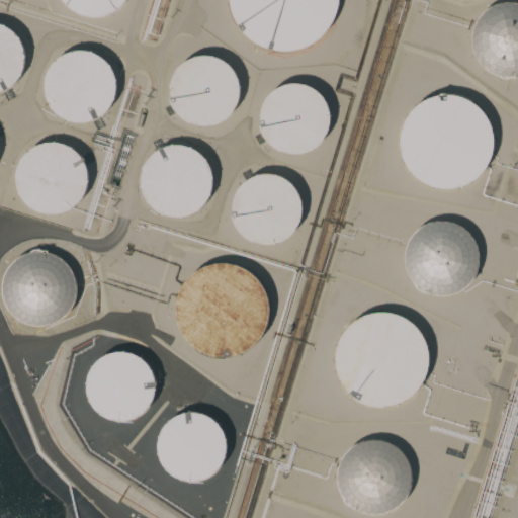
[(96,16),(89,16),(83,14),(76,12),(71,8),(66,4),(62,0),(125,0),(125,1),(120,6),(115,10),(109,13),(103,15),(96,16)]
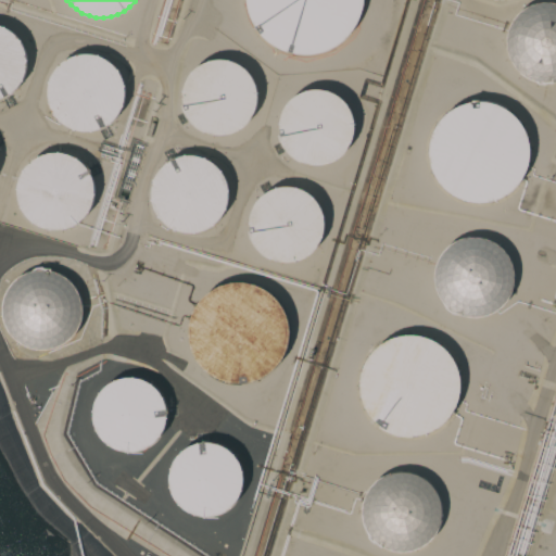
[(301,57),(290,54),(280,51),(272,47),(263,39),(256,32),(251,23),(248,13),(245,2),(245,0),(364,0),(365,1),(363,11),(359,22),(354,30),(348,38),(340,46),(331,51),(321,54),(311,57),(301,57)]
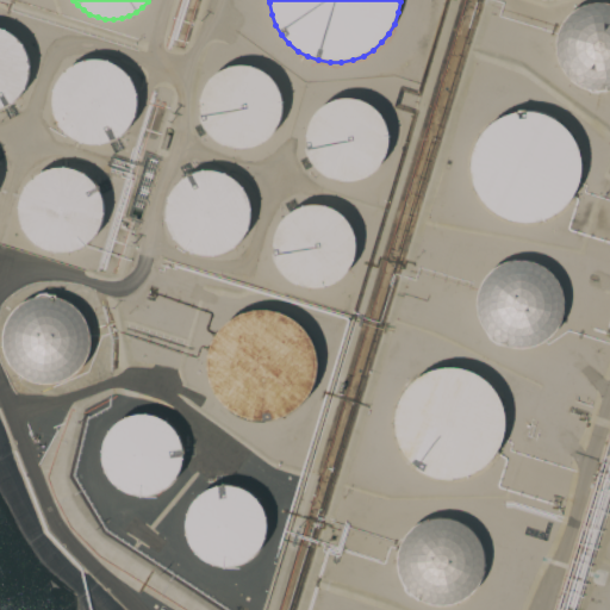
[(602,92),(593,91),(586,88),(579,85),(573,79),(567,73),(564,67),(561,60),(559,51),(559,43),(560,36),(562,27),(566,22),(571,14),(577,10),(584,5),(591,2),(599,1),(607,0),(609,0),(609,91),(609,92),(602,92)]
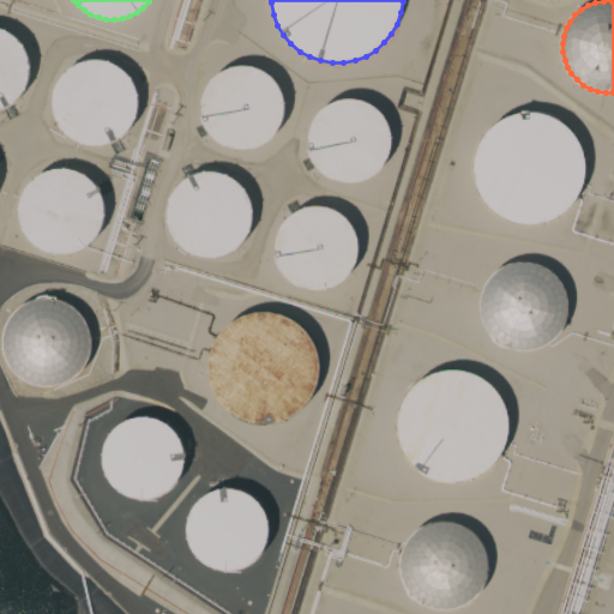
[(0,28),(6,31),(12,35),(18,41),(22,47),(25,53),(28,60),(29,67),(28,74),(26,82),(23,89),(19,95),(14,101),(8,104),(1,108),(0,108),(0,28)]
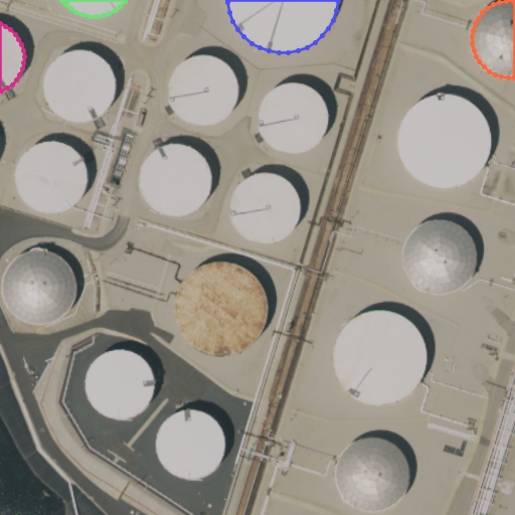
[(79,123),(73,123),(67,122),(61,119),(55,116),(51,112),(47,107),(44,101),(42,95),(41,88),(41,81),(42,75),(45,69),(48,63),(53,59),(58,55),(63,52),(69,50),(76,49),(82,49),(89,50),(95,53),(101,56),(105,60),(109,66),(112,71),(114,77),(115,84),(115,91),(114,97),(111,103),(108,109),(103,114),(98,117),(93,120),(87,122),(79,123)]
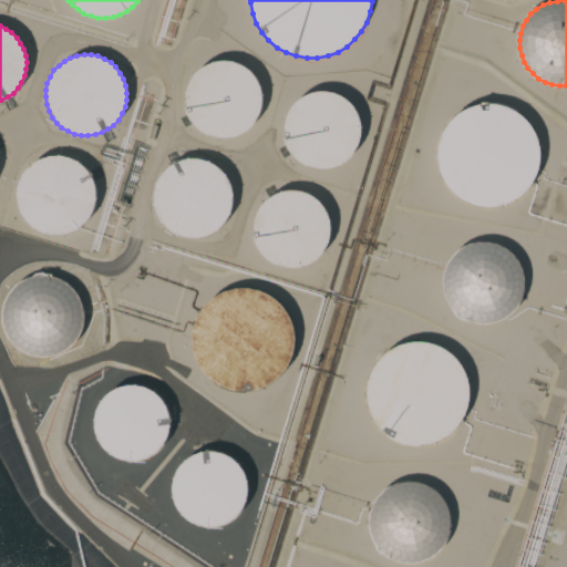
[(214,135),(208,134),(202,131),(197,126),(193,122),(189,116),(186,111),(185,104),(185,98),(185,91),(187,85),(191,79),(194,74),(198,70),(204,66),(210,63),(216,62),(223,61),(229,62),(236,64),(241,68),(247,71),(251,75),(255,81),(257,88),(258,93),(259,100),(258,106),(256,113),(254,119),(249,124),(245,129),(239,132),(234,134),(227,136),(220,136),(214,135)]
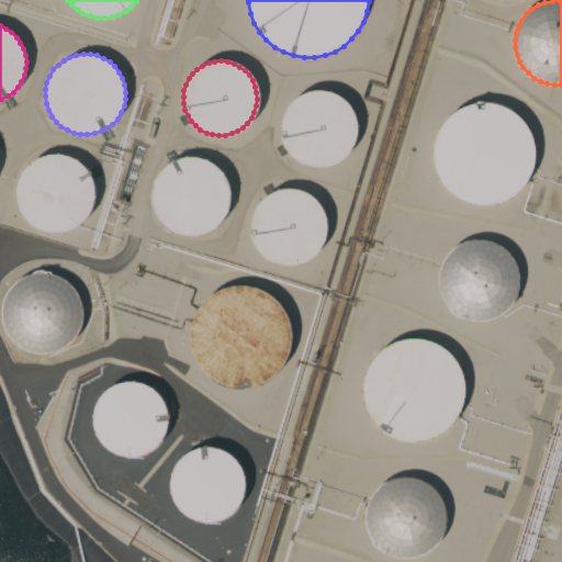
[(319,166),(312,165),(305,163),(300,160),(294,156),(289,152),(285,146),(282,139),(280,133),(280,126),(280,120),(282,112),(285,107),(289,101),(294,96),(300,92),(305,89),(312,87),(318,87),(326,87),(333,89),(338,92),(344,96),(349,101),(352,107),(356,112),(358,119),(358,126),(358,133),(356,139),(353,146),(349,152),(345,156),(338,160),(333,163),(326,165),(319,166)]
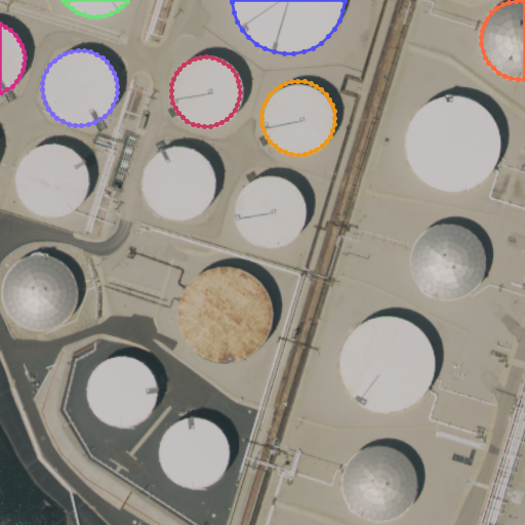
[(453,189),(445,188),(437,186),(429,182),(422,177),(416,171),(411,164),(408,157),(406,149),(405,140),(406,132),(408,124),(411,116),(416,110),(421,104),(429,98),(436,95),(444,92),(452,92),(461,92),(469,95),(477,98),(484,104),(489,109),(494,116),(497,124),(500,131),(500,140),(500,149),(498,157),(494,164),(489,171),(484,177),(477,182),(470,186),(461,188),(453,189)]
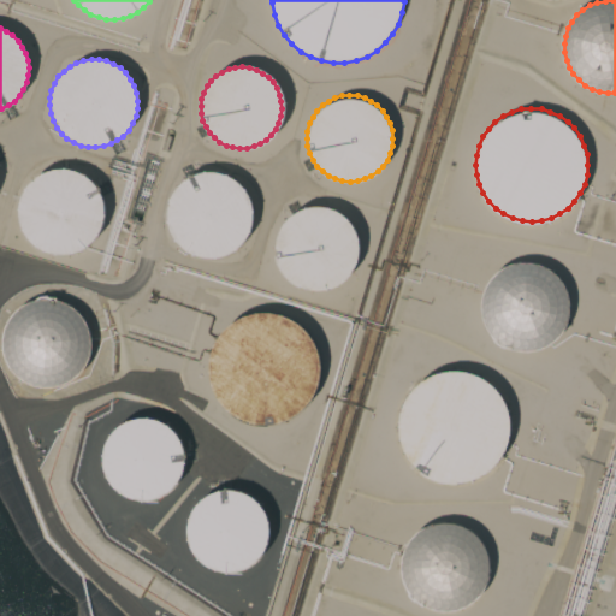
[(76,253),(89,243),(99,230),(104,214),(100,197),(92,183),(78,173),(61,170),(46,172),(31,181),(22,195),(17,211),(21,227),(29,242),(42,252),(59,255),(76,253)]
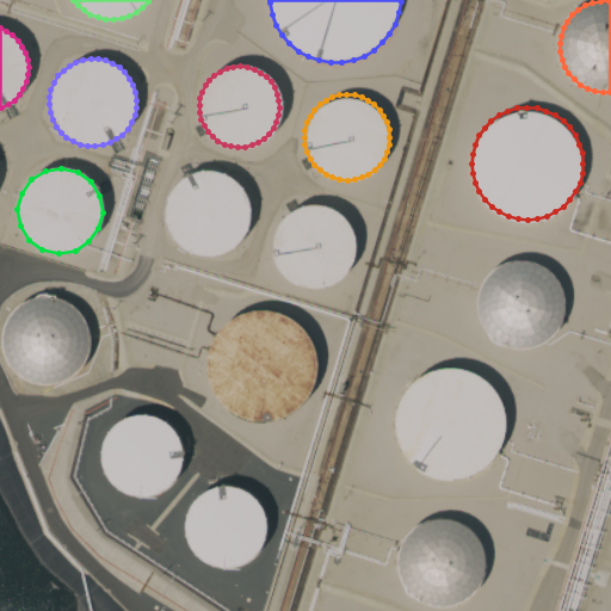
[(215,254),(207,254),(199,254),(192,252),(185,248),(179,245),(174,239),(170,233),(167,226),(165,218),(165,211),(165,203),(167,196),(171,190),(174,183),(180,178),(186,174),(193,171),(201,168),(208,168),(215,168),(222,171),(229,174),(235,179),(241,184),(245,190),(248,197),(250,204),(251,213),(250,220),(248,227),(245,234),(240,240),(235,245),(228,250),(222,252),(215,254)]
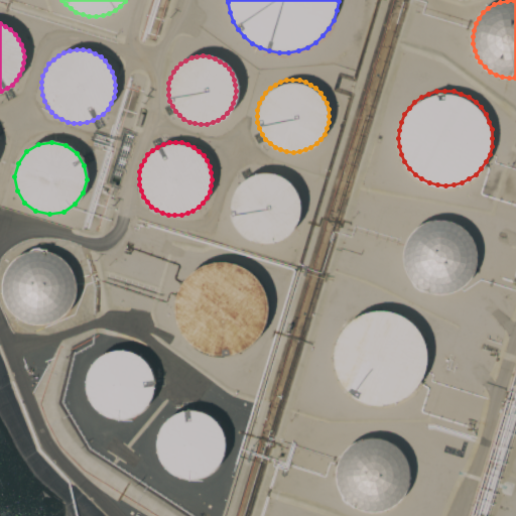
[(265,244),(258,243),(253,241),(247,238),(242,234),(238,230),(235,225),(233,219),(232,213),(232,207),(232,200),(234,194),(237,188),(241,183),(246,179),(251,176),(257,174),(263,172),(269,172),(275,173),(281,175),(287,178),(291,182),(295,187),(299,192),(301,199),(302,205),(302,211),(301,217),(299,223),(296,229),(292,233),(288,237),(283,241),(277,243),(271,244),(265,244)]
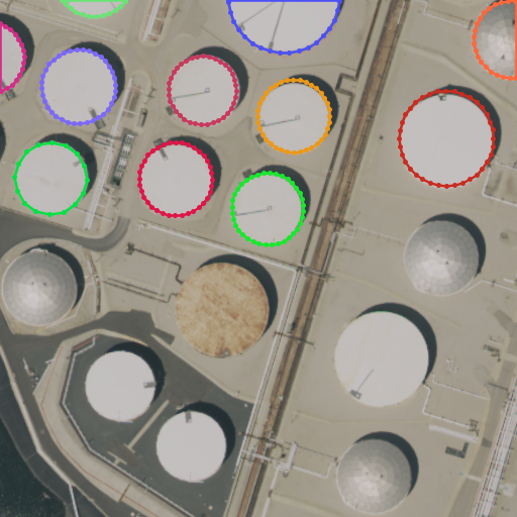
[(432,293),(426,292),(420,289),(415,286),(411,282),(407,277),(404,271),(402,265),(402,259),(402,252),(403,246),(406,241),(409,235),(413,231),(418,227),(424,224),(430,223),(436,222),(442,222),(448,224),(453,226),(459,229),(463,234),(468,238),(471,244),(472,250),(473,256),(473,263),(471,269),(469,275),(466,280),(460,285),(456,288),(450,291),(444,293),(438,294),(432,293)]
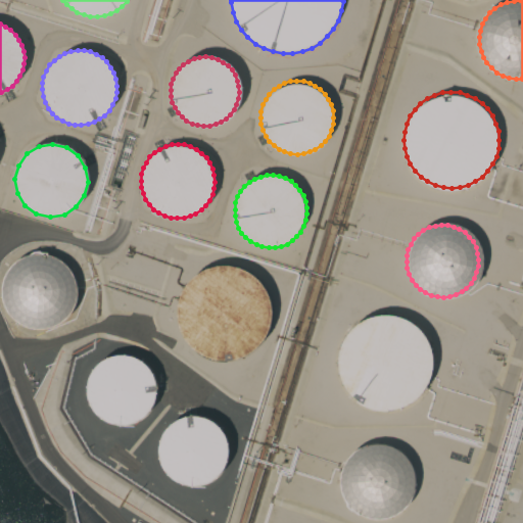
[(45,330),(39,330),(33,329),(27,327),(20,324),(15,320),(11,315),(7,308),(5,302),(4,296),(4,290),(5,283),(7,277),(10,272),(14,267),(19,262),(25,258),(31,256),(38,254),(44,254),(51,255),(57,258),(62,262),(67,266),(72,271),(76,276),(78,282),(79,289),(79,295),(78,301),(76,307),(73,314),(68,319),(63,323),(58,327),(52,329),(45,330)]
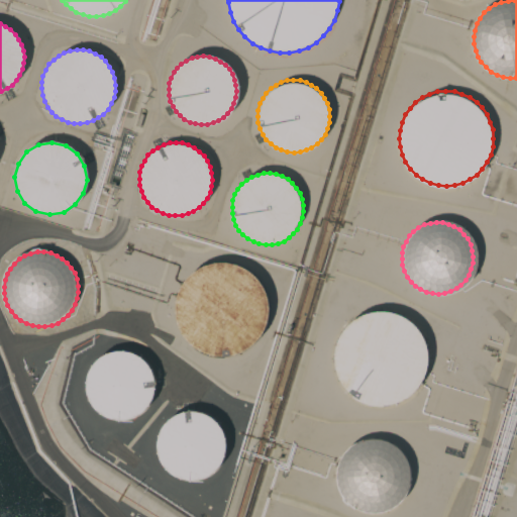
[(232,355),(223,355),(215,355),(208,352),(200,349),(194,344),(188,338),(184,331),(180,324),(178,316),(178,308),(179,300),(181,292),(184,285),(189,278),(195,273),(202,268),(209,265),(217,263),(225,262),(233,263),(241,265),(248,269),(254,273),(261,279),(266,286),(269,293),(271,301),(272,309),(271,317),(268,325),(265,333),(260,339),(253,345),(247,349),(239,353),(232,355)]
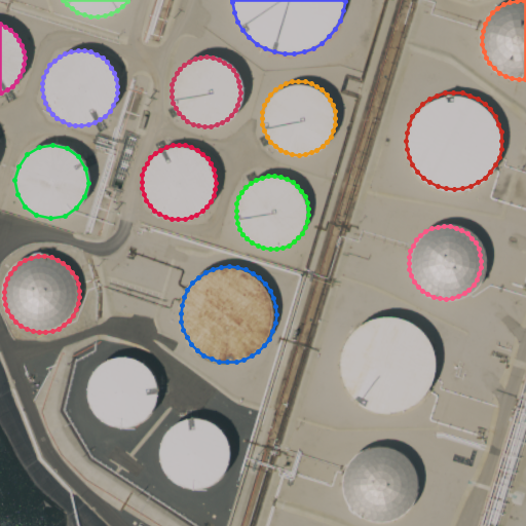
[(383,409),(375,407),(368,404),(361,399),(355,393),(350,387),(346,380),(344,372),(343,364),(344,355),(346,348),(349,341),(353,334),(359,328),(366,324),(373,320),(380,317),(388,316),(397,316),(405,318),(412,322),(418,327),(424,332),(429,339),(433,346),(435,353),(436,362),(436,370),(434,377),(430,385),(425,391),(420,398),(414,403),(407,406),(399,408),(390,409),(383,409)]
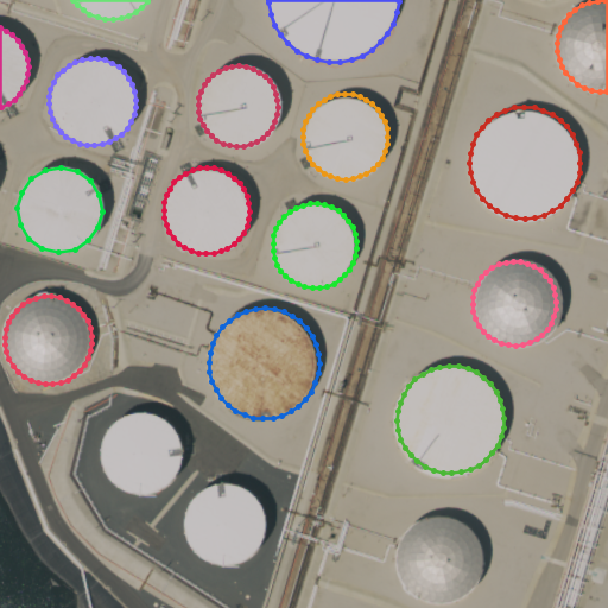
[(143,495),(135,495),(128,493),(122,489),(116,486),(112,481),(107,475),(105,468),(102,462),(102,455),(102,448),(105,441),(107,435),(112,429),(116,423),(122,419),(128,417),(135,415),(143,415),(150,415),(157,417),(163,419),(169,424),(173,429),(178,435),(181,441),(183,448),(183,455),(183,462),(181,469),(177,475),(173,481),(169,486),(163,491),(156,493),(150,495),(143,495)]
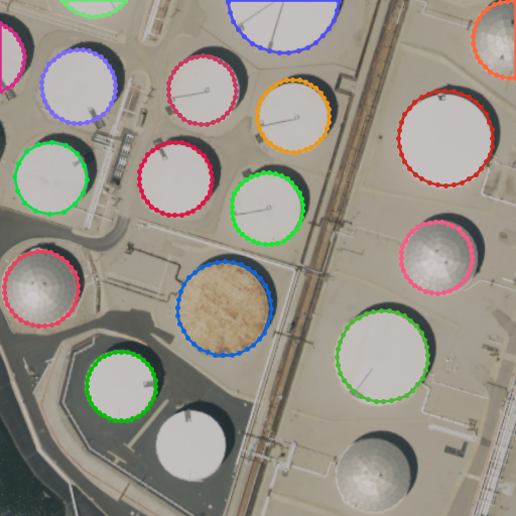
[(190,481),(184,480),(178,479),(173,476),(168,473),(164,469),(160,464),(158,458),(156,452),(156,446),(156,440),(158,434),(161,428),(164,424),(168,419),(173,416),(178,413),(184,412),(190,411),(197,412),(203,414),(208,416),(213,420),(217,424),(221,429),(223,434),(225,440),(225,446),(225,453),(223,459),(220,464),(217,469),(213,473),(208,476),(202,479),(197,480),(190,481)]
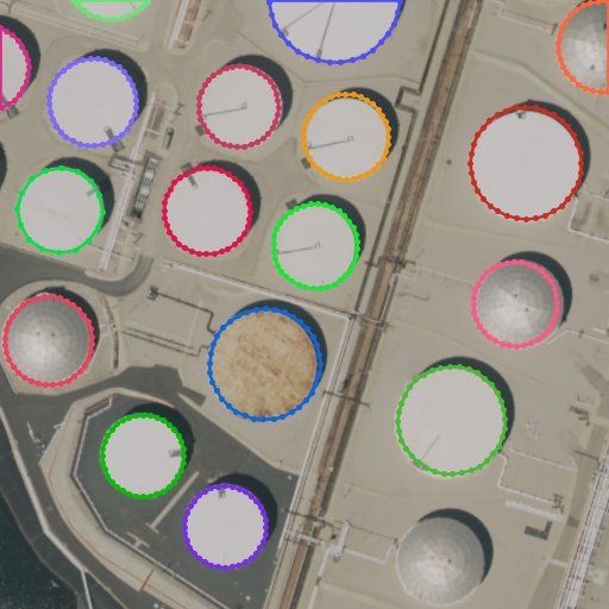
[(431,603),(424,601),(416,598),(410,594),(405,589),(400,583),(396,577),(395,570),(394,562),(394,554),(395,547),(399,540),(402,534),(407,528),(413,525),(420,521),(427,519),(434,518),(441,518),(449,520),(456,522),(462,527),(468,532),(472,538),(476,544),(477,551),(478,559),(478,566),(477,573),(473,581),(470,586),(465,592),(459,596),(452,600),(445,602),(438,603),(431,603)]
